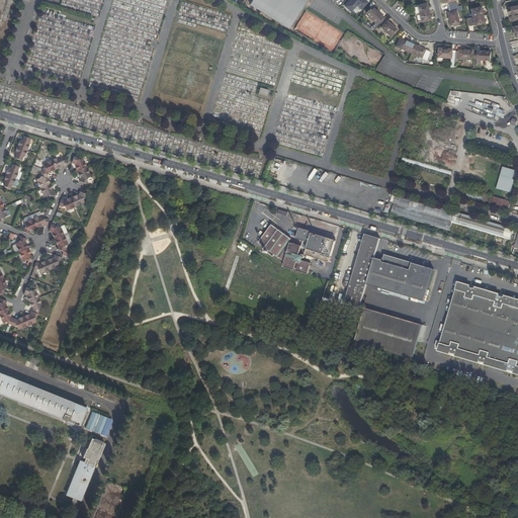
[(304,0),(251,0),(251,2),(269,13),(288,26),(303,4),(304,0)]
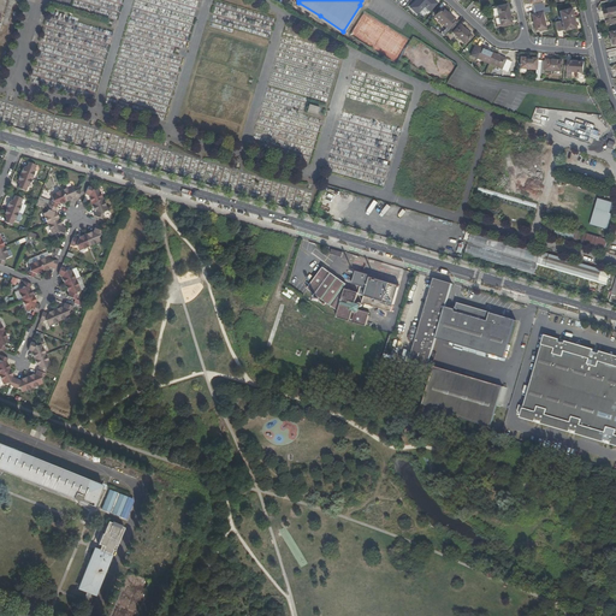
[(433,0),(418,0),(430,11),(437,4),(433,0)]
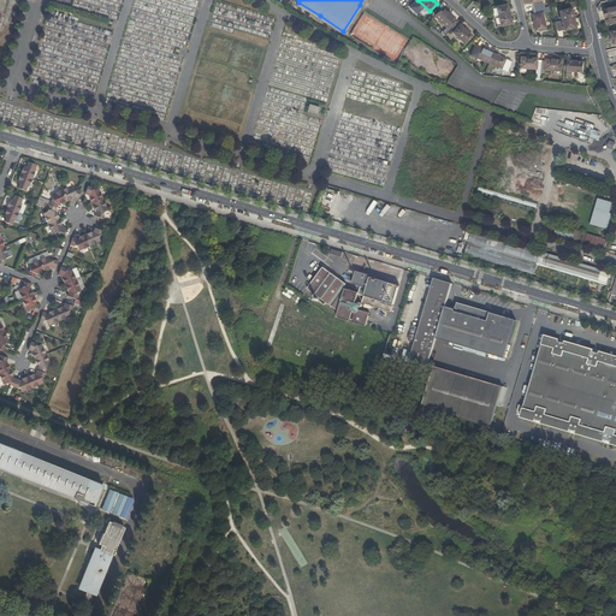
[(495,9),(496,18),(509,15),(507,6),(495,9)]
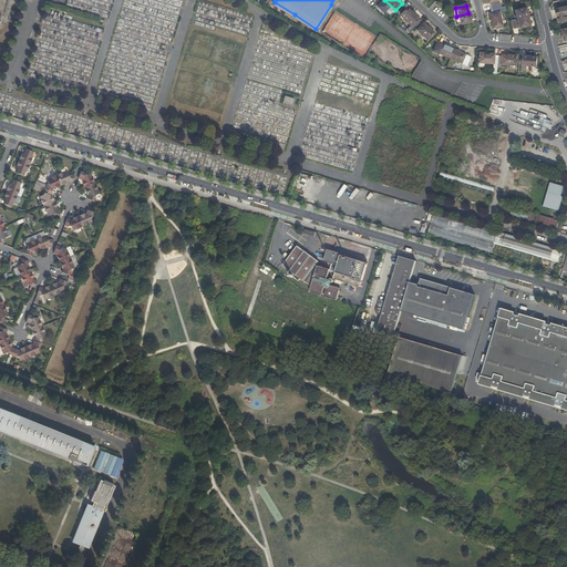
[(411,27),(413,29),(421,20),(408,8),(401,14),(412,26),(411,27)]
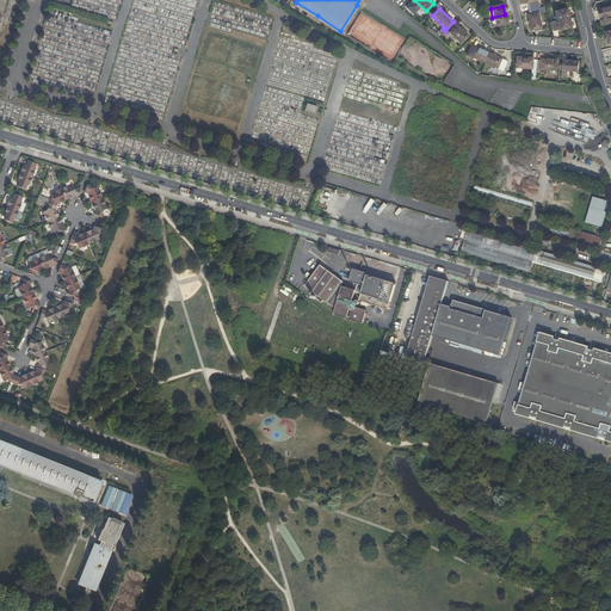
[(541,8),(530,11),(531,16),(528,16),(531,32),(542,30),(538,13),(541,13),(541,8)]
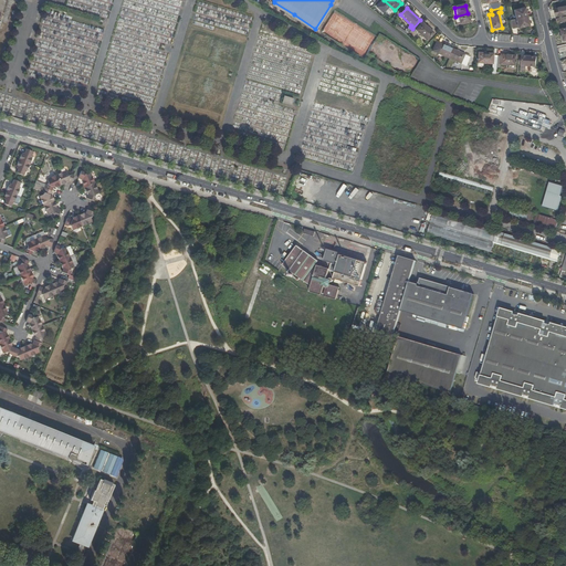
[(516,22),(527,19),(525,10),(514,13),(516,22)]
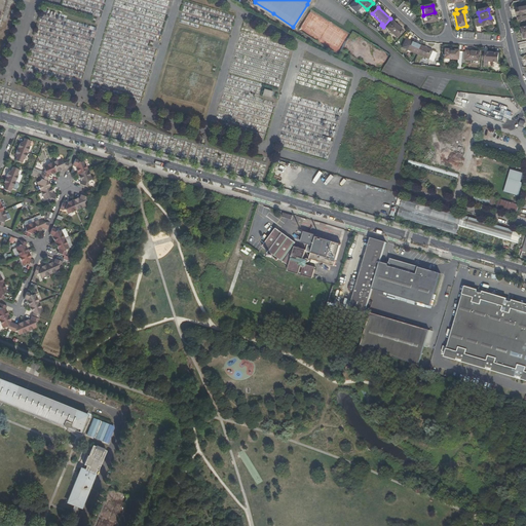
[(437,21),(435,12),(423,15),(425,23),(437,21)]
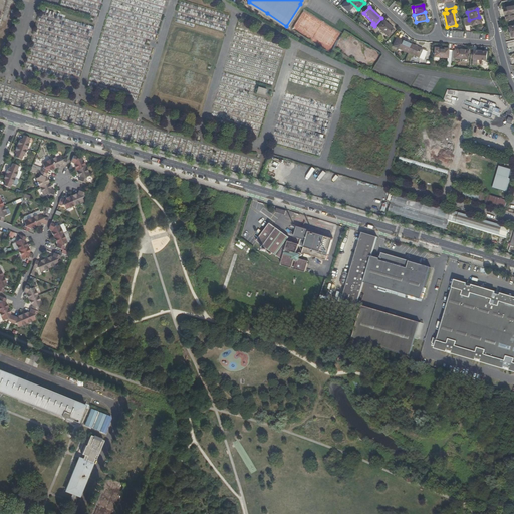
[(469,20),(465,20),(467,28),(471,27),(480,25),(479,17),(469,20)]
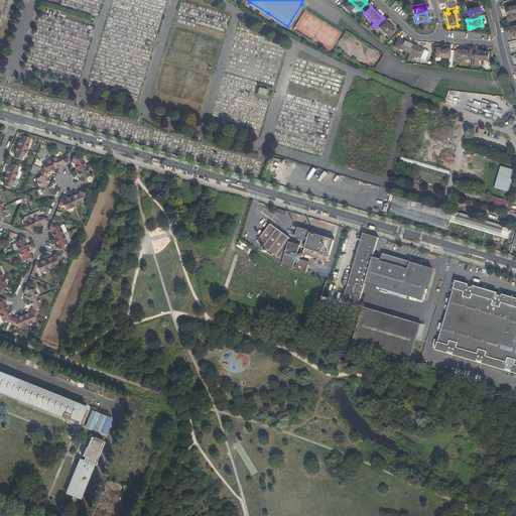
[(386,21),(380,27),(390,37),(396,30),(386,21)]
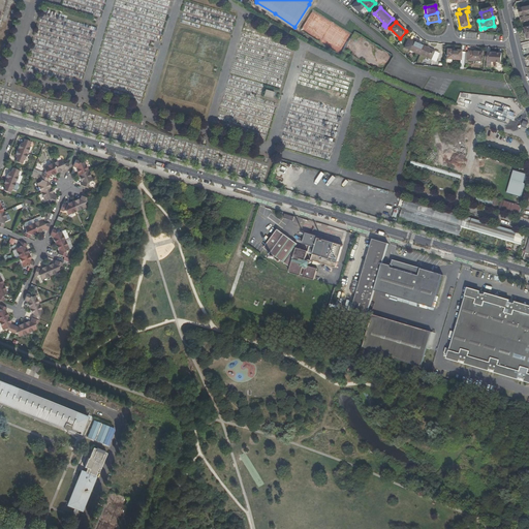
[(405,47),(421,54),(424,45),(408,38),(405,47)]
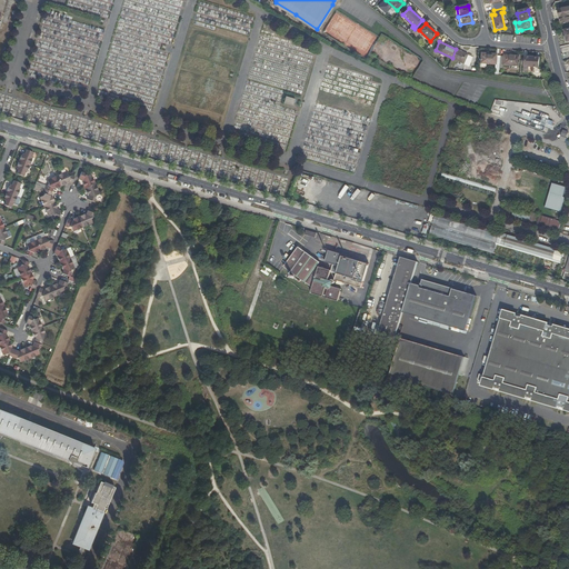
[(456,49),(452,58),(467,66),(471,57),(456,49)]
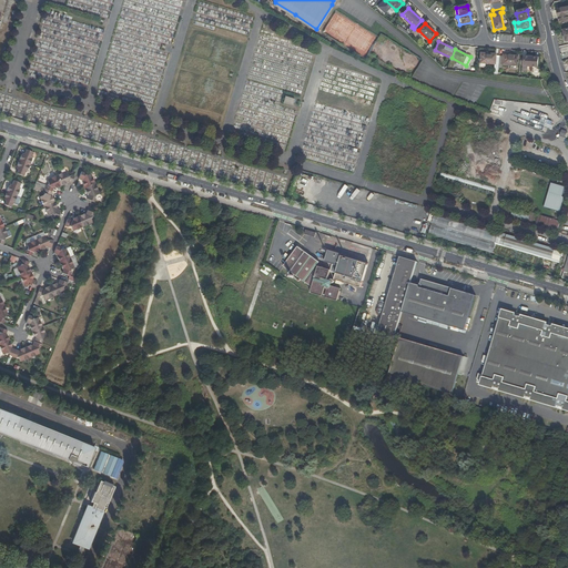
[(495,69),(498,69),(499,58),(496,57),(496,56),(480,53),(479,63),(495,66),(495,69)]
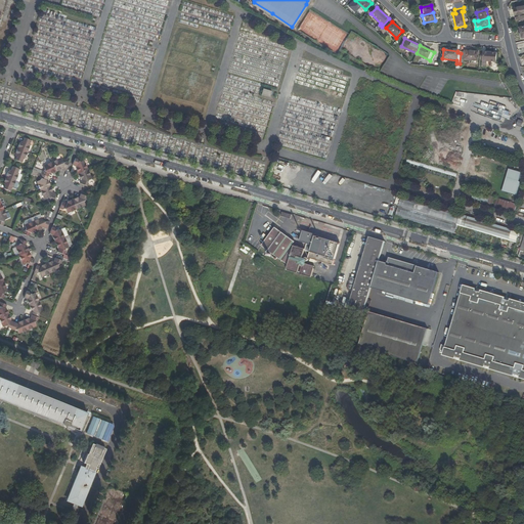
[(461,53),(460,63),(463,63),(463,61),(477,62),(478,53),(464,52),(464,53),(461,53)]
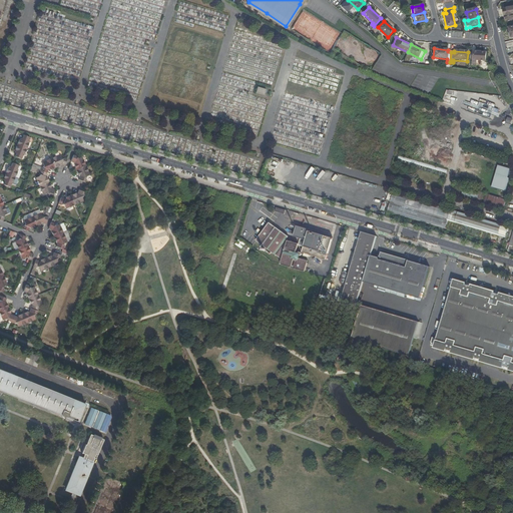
[(473,66),(477,67),(478,62),(487,63),(488,54),(474,53),(473,66)]
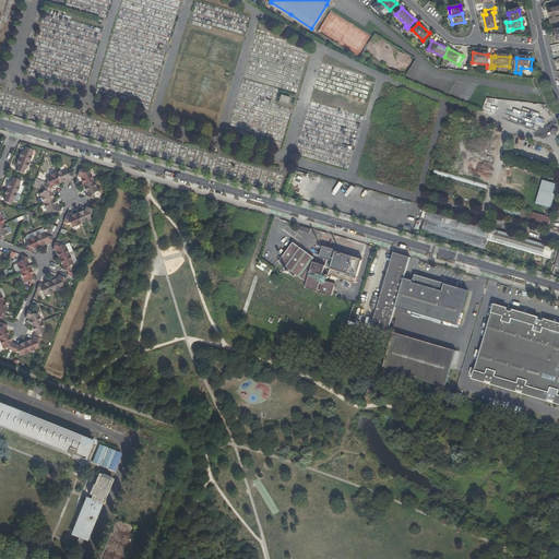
[(288,102),(290,96),(281,93),(278,99),(288,102)]
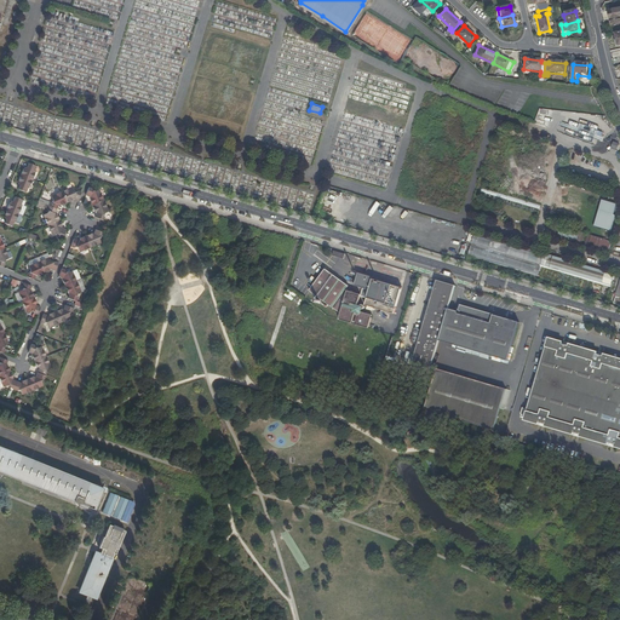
[(23,168),(22,174),(33,179),(36,170),(35,170),(38,165),(29,162),(28,166),(27,166),(26,168),(23,168)]
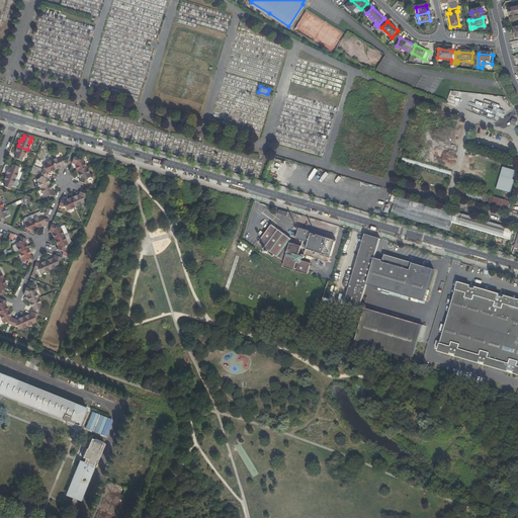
[(27,150),(18,146),(16,150),(17,151),(16,153),(17,154),(16,157),(22,160),(23,157),(24,157),(27,150)]
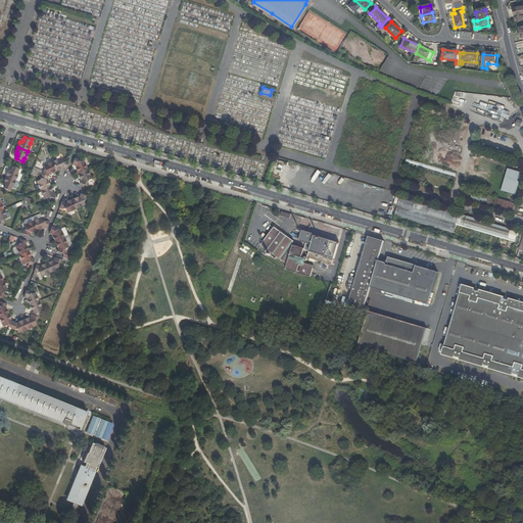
[(61,156),(52,160),(57,171),(60,170),(59,168),(62,167),(66,168),(68,161),(66,160),(64,161),(63,160),(61,156)]
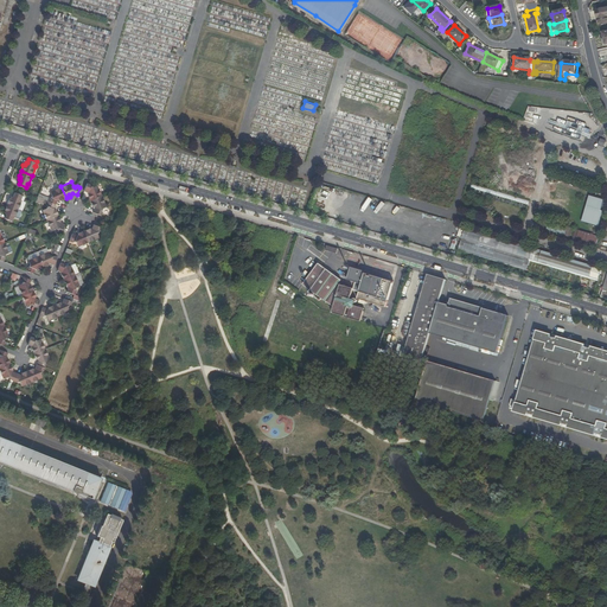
[(528,208),(530,198),(473,181),(471,191),(528,208)]
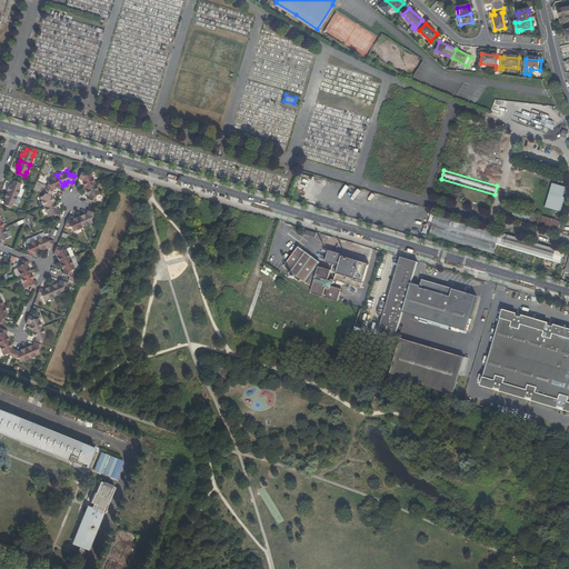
[(85,172),(82,171),(79,178),(83,180),(85,183),(83,185),(85,188),(96,183),(91,173),(88,176),(86,175),(85,172)]
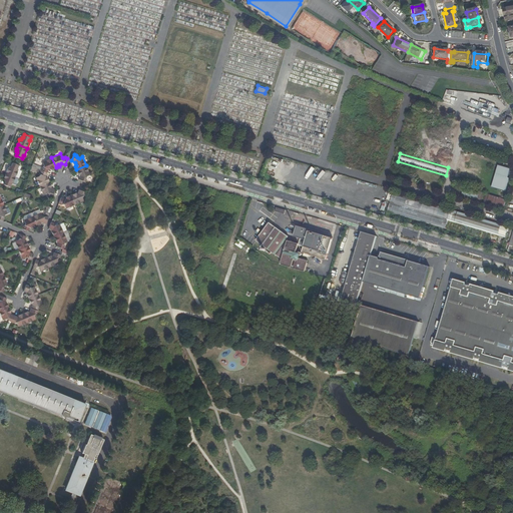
[(56,167),(51,157),(43,161),(44,164),(44,166),(42,166),(41,169),(47,172),(49,168),(52,167),(53,168),(56,167)]
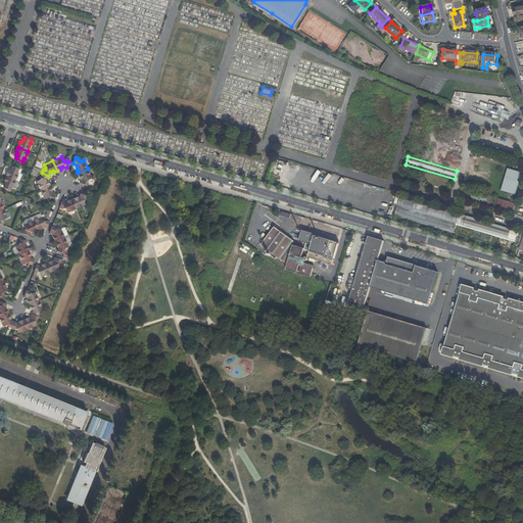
[(6,176),(16,180),(19,172),(18,172),(20,168),(13,165),(12,169),(10,169),(10,172),(8,171),(6,176)]
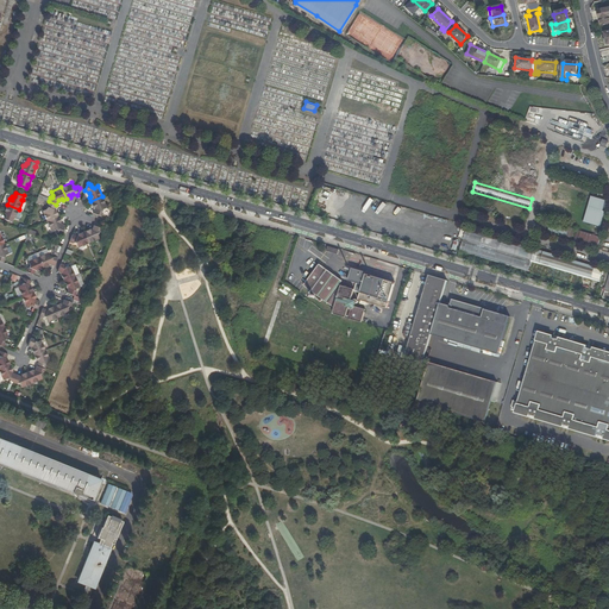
[(608,200),(591,195),(583,223),(601,227),(608,200)]
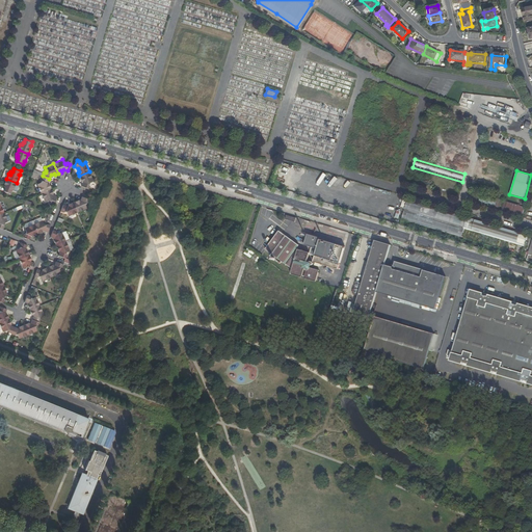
[(94,180),(89,171),(79,176),(80,179),(82,179),(83,182),(82,185),(88,188),(89,185),(88,184),(89,182),(94,180)]
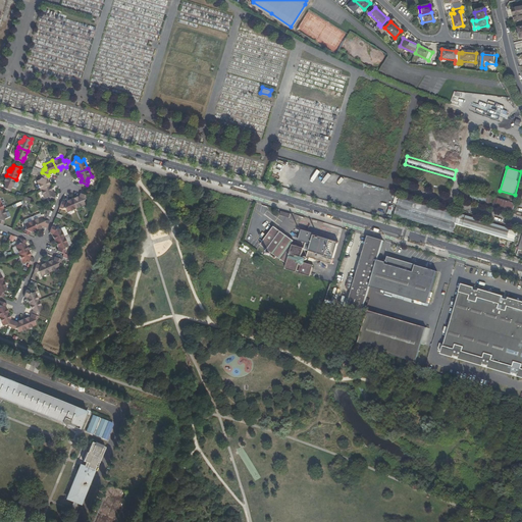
[(42,172),(41,175),(42,176),(41,178),(38,179),(41,189),(51,185),(50,181),(48,181),(47,178),(48,175),(42,172)]
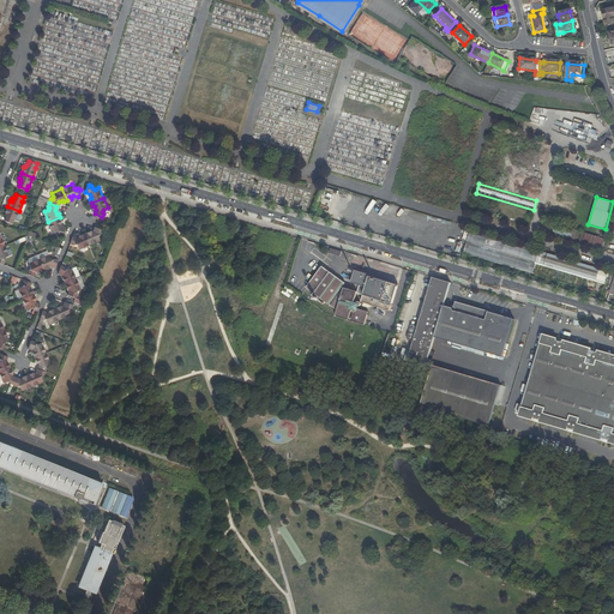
[(16,218),(19,211),(7,206),(5,211),(7,212),(6,215),(7,216),(5,220),(13,223),(14,218),(16,218)]
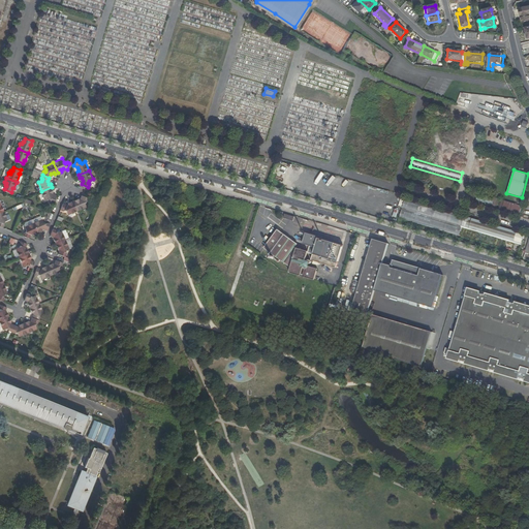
[(52,187),(41,191),(45,199),(49,198),(51,199),(52,200),(55,201),(57,195),(53,193),(52,191),(53,190),(52,187)]
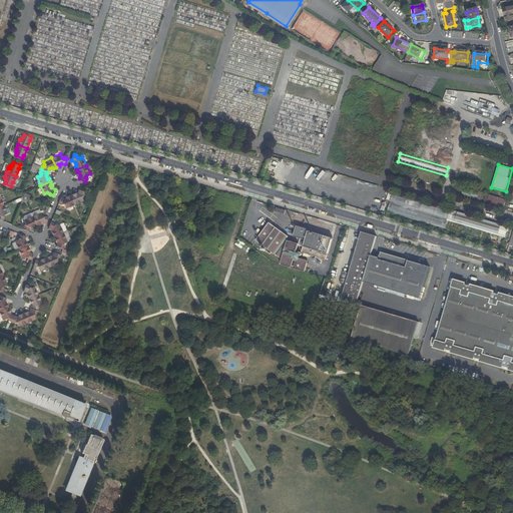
[(464,185),(464,186),(462,194),(462,195),(482,201),(485,191),(464,185)]
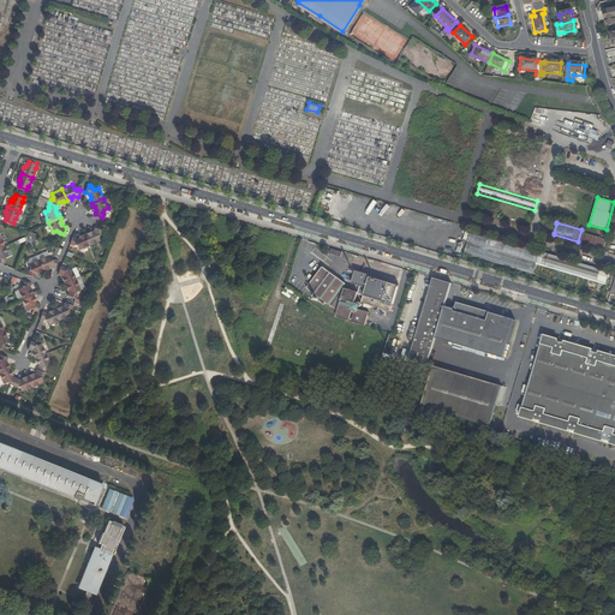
[(85,233),(90,244),(100,240),(99,236),(100,233),(102,233),(103,230),(95,226),(94,231),(89,233),(89,231),(85,233)]
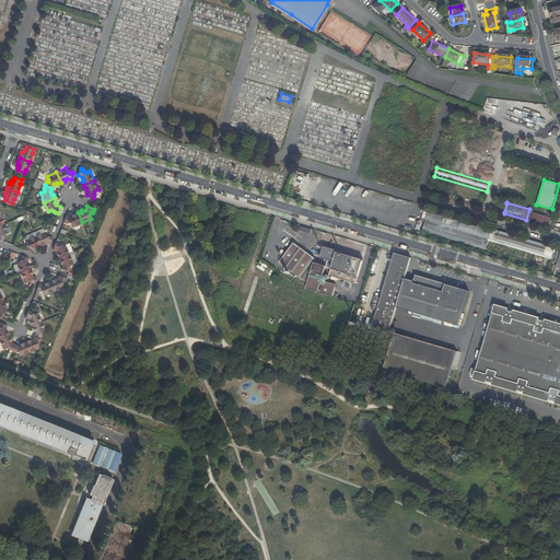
[(556,245),(429,209),(422,231),(486,248),(488,241),(551,258),(556,245)]
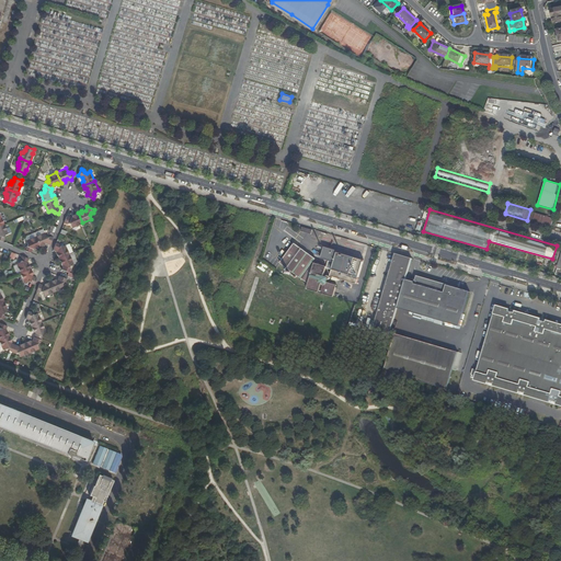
[(531,210),(529,220),(551,227),(554,217),(531,210)]
